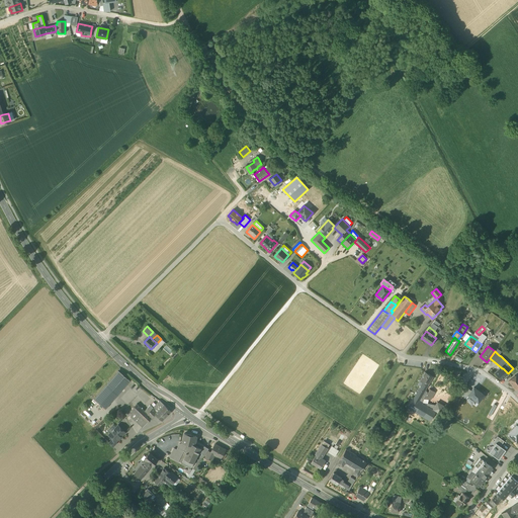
[(496,374),(501,379),(508,373),(503,368),(502,368),(496,374)]
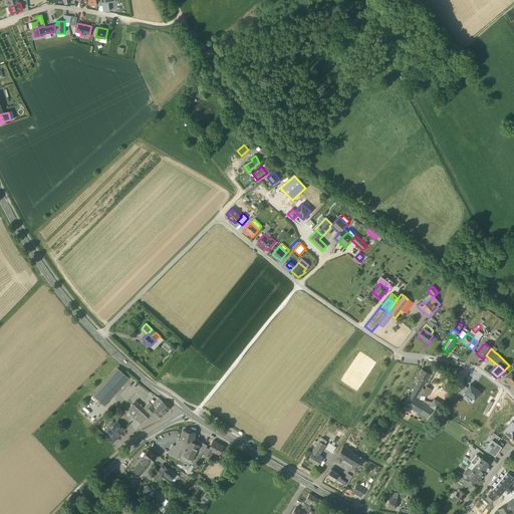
[(117,367),(105,381),(115,391),(127,376),(117,367)]
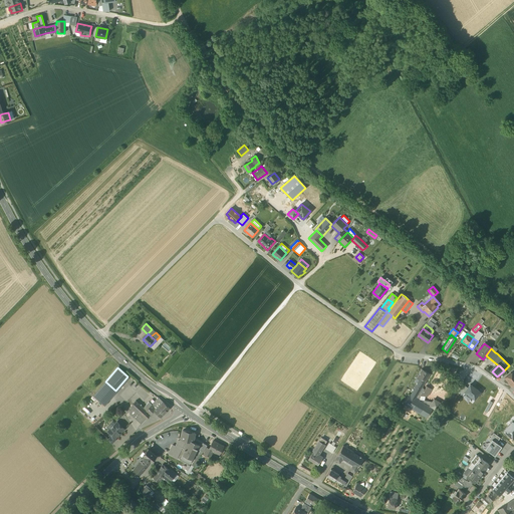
[(420,379),(425,382),(430,373),(422,368),(417,377),(420,379)]
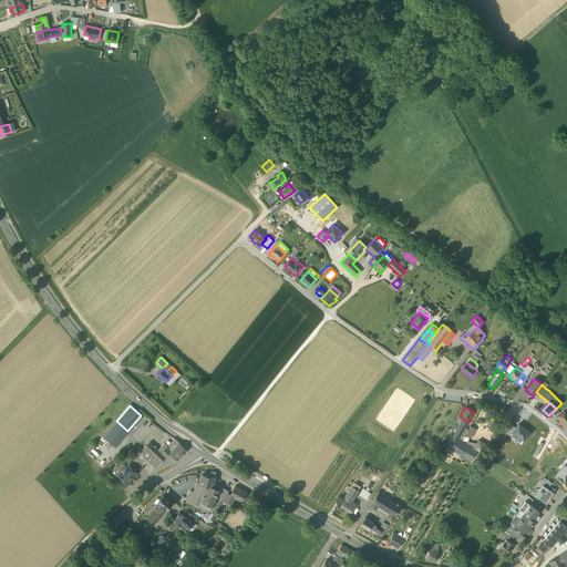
[(557,416),(564,426),(565,426),(566,424),(566,410),(557,416)]
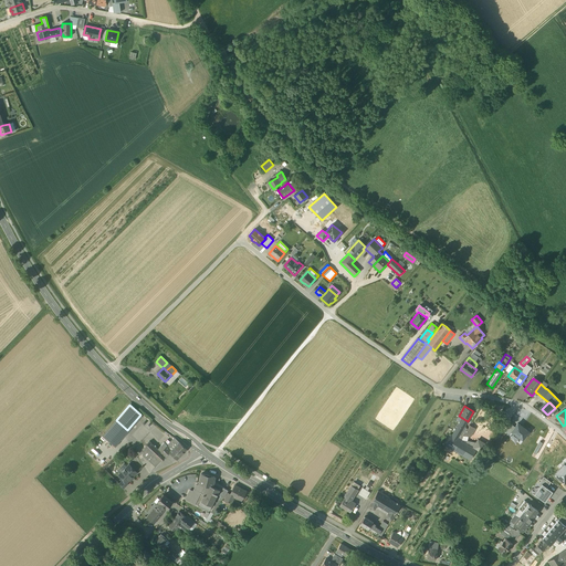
[(140,415),(127,430),(128,431),(142,416),(140,415)]
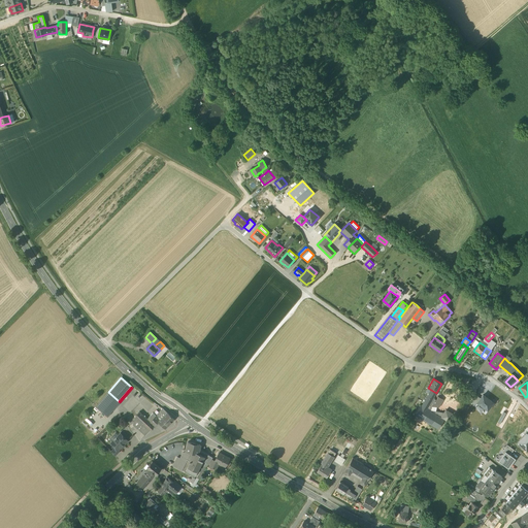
[(415,415),(438,429),(443,421),(448,424),(453,415),(446,409),(444,413),(436,411),(431,410),(432,406),(436,407),(438,407),(443,399),(438,396),(436,399),(433,398),(436,393),(431,390),(429,393),(422,406),(420,404),(415,415)]
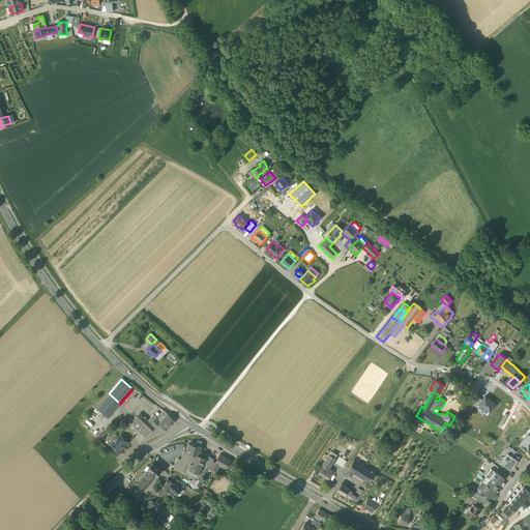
[(119,403),(109,393),(96,408),(107,417),(119,403)]
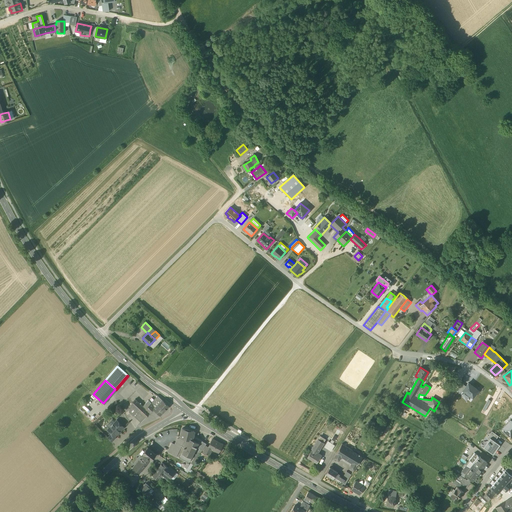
[(461,394),(462,391),(463,390),(466,386),(461,382),(456,390),(461,394)]
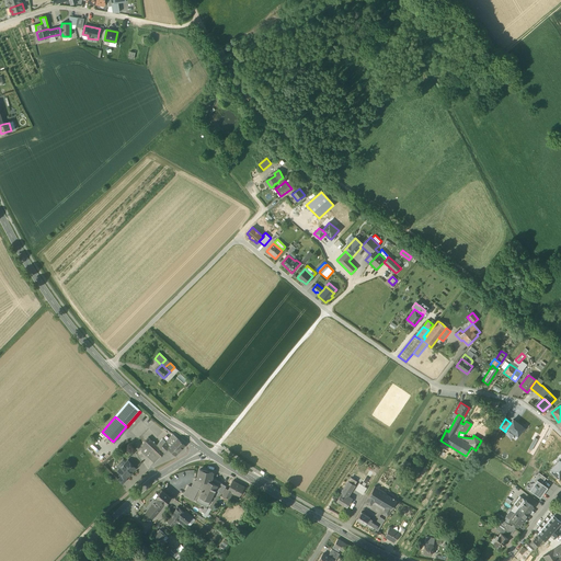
[(507,427),(514,433),(518,436),(524,427),(513,420),(511,423),(507,427)]
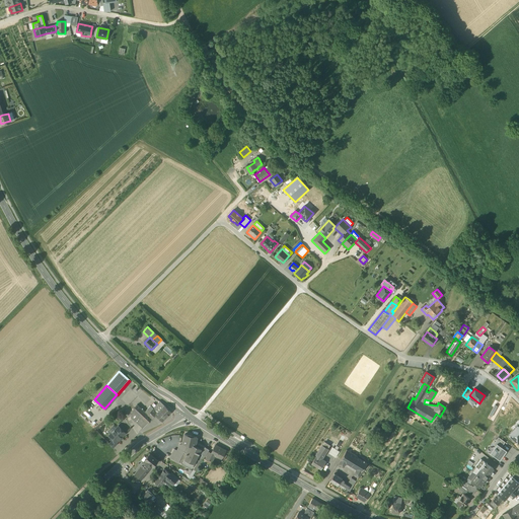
[(107,408),(118,395),(117,394),(104,409),(105,410),(108,408),(107,408)]
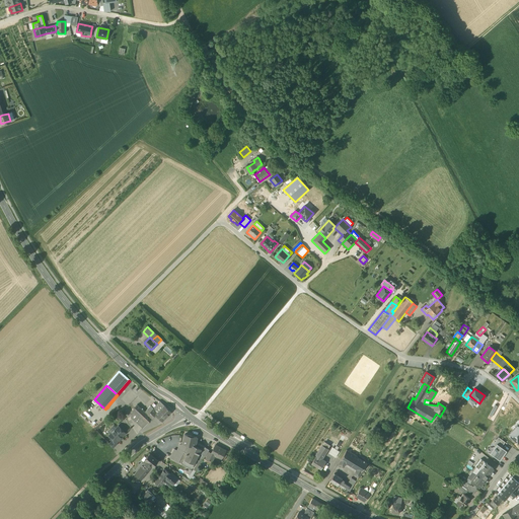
[(140,408),(135,413),(147,424),(155,415),(164,405),(160,401),(156,405),(153,409),(147,415),(145,412),(140,408)]
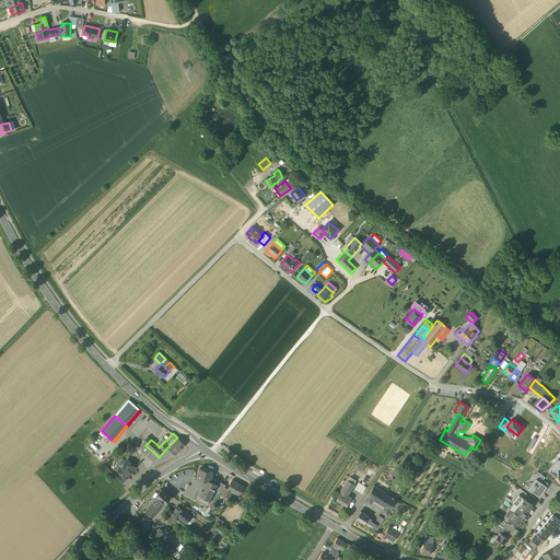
[(142,442),(146,445),(151,440),(148,436),(142,442)]
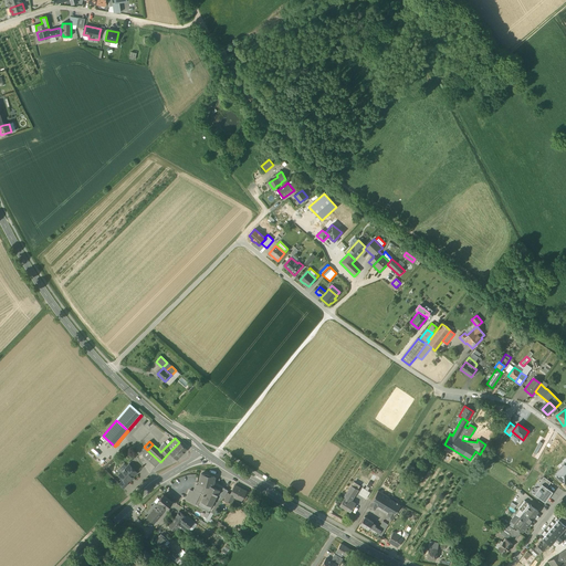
[(164,442),(158,449),(160,452),(167,446),(165,443),(164,442)]
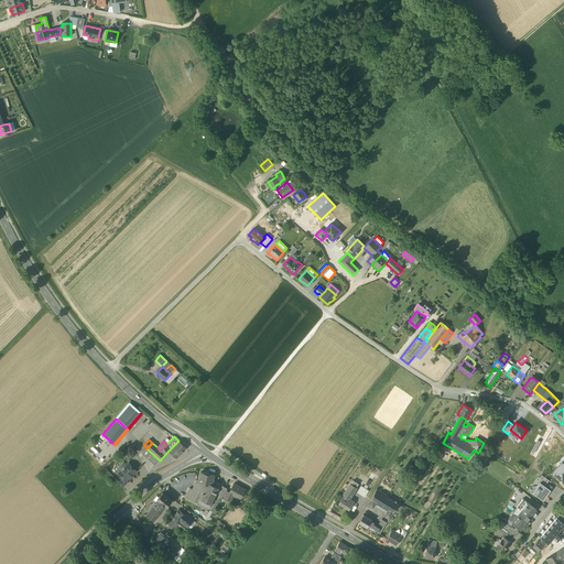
[(169,451),(176,457),(186,447),(179,441),(169,451)]
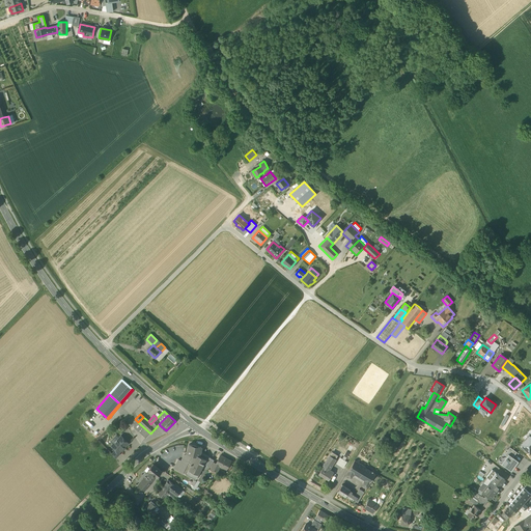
[(506,415),(501,425),(503,426),(509,416),(506,415)]
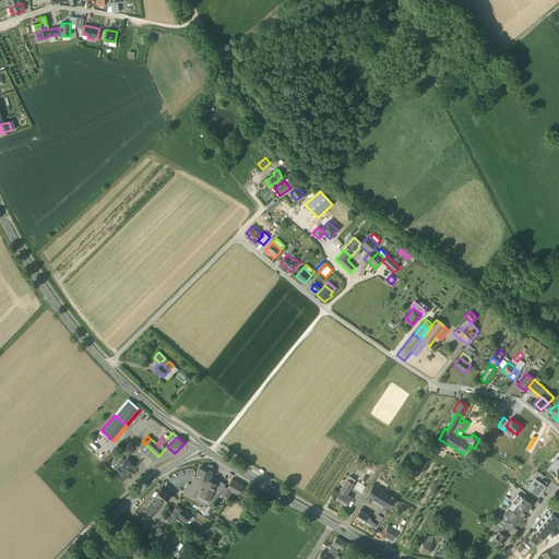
[(154,461),(158,456),(145,444),(142,441),(141,449),(154,461)]
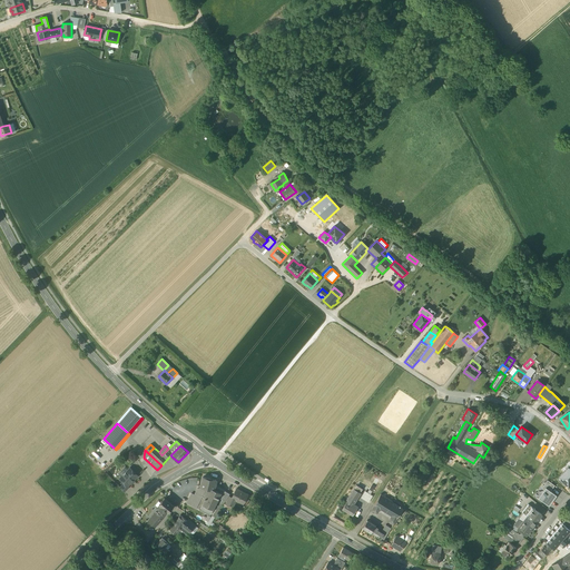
[(130,468),(129,469),(137,477),(138,474),(130,468)]
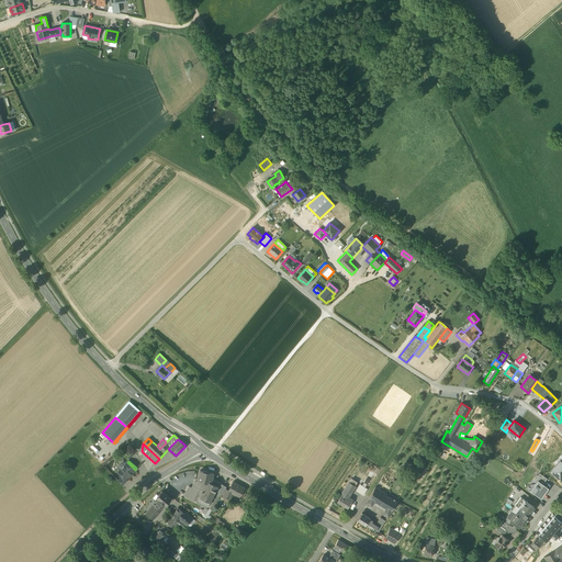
[(400,473),(403,475),(405,471),(406,471),(411,464),(406,461),(400,473)]
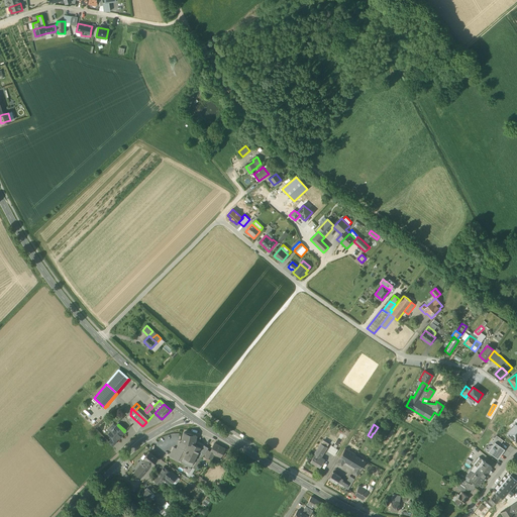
[(516,438),(516,425),(516,426),(515,424),(507,433),(515,440),(516,438)]
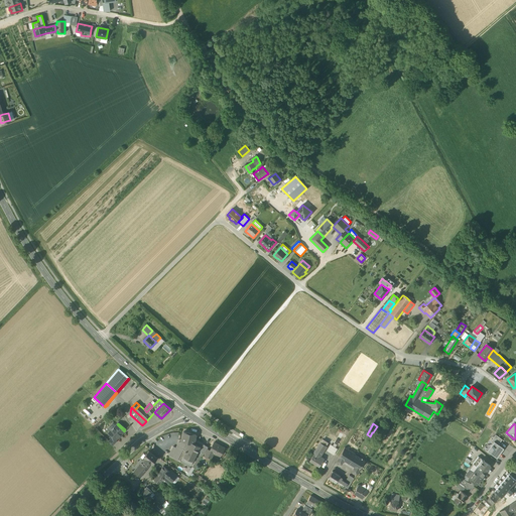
[(113,436),(116,439),(124,431),(117,424),(108,432),(113,436)]
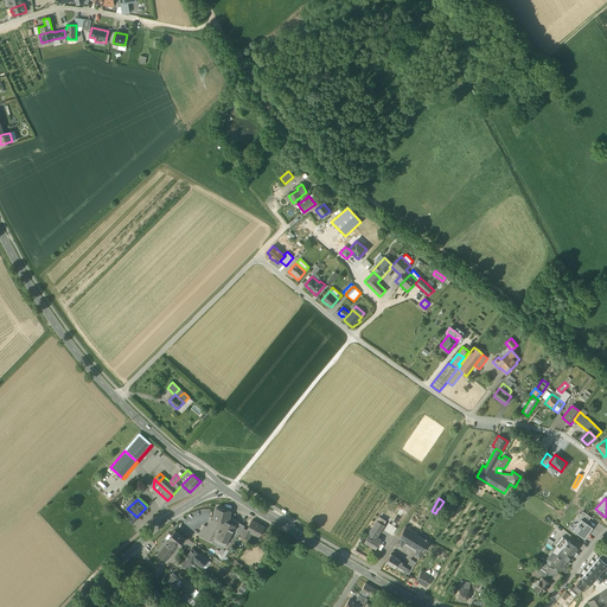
[(216,508),(213,518),(224,521),(225,522),(227,521),(227,516),(229,517),(230,511),(216,508)]
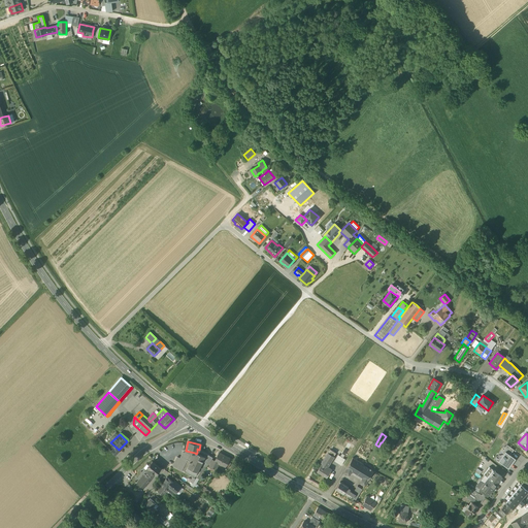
[(507,444),(503,450),(505,452),(510,455),(514,450),(507,444)]
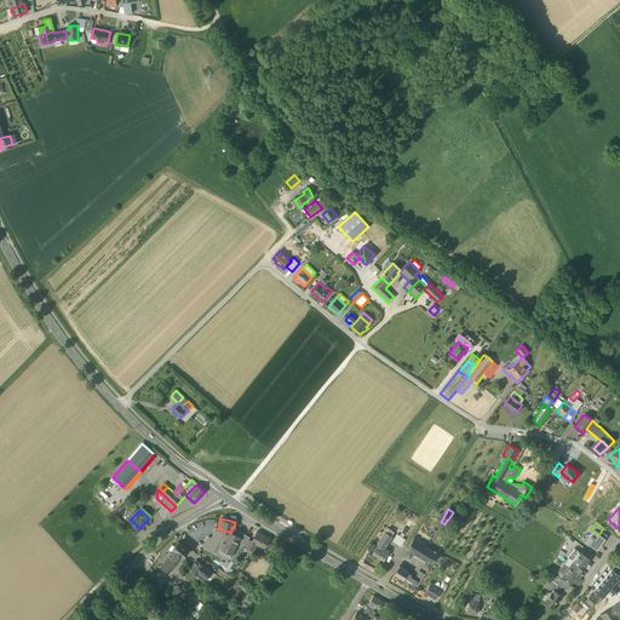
[(130,530),(136,535),(141,529),(139,528),(136,524),(130,530)]
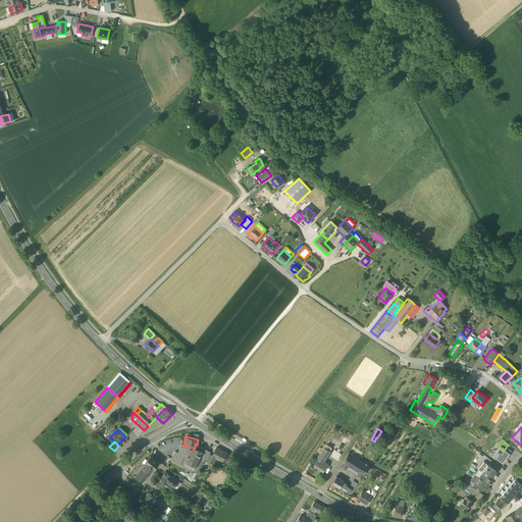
[(195,444),(195,448),(201,452),(194,467),(195,467),(201,456),(203,458),(189,480),(191,482),(210,453),(204,449),(197,445),(195,444)]
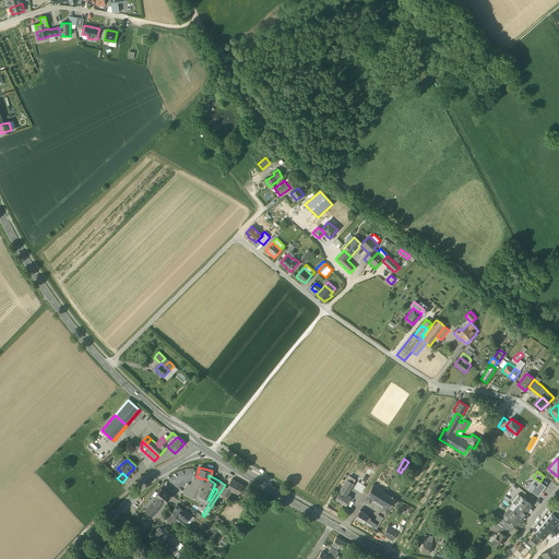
[(531,479),(533,480),(534,482),(528,489),(538,496),(546,486),(540,482),(535,478),(533,476),(531,479)]
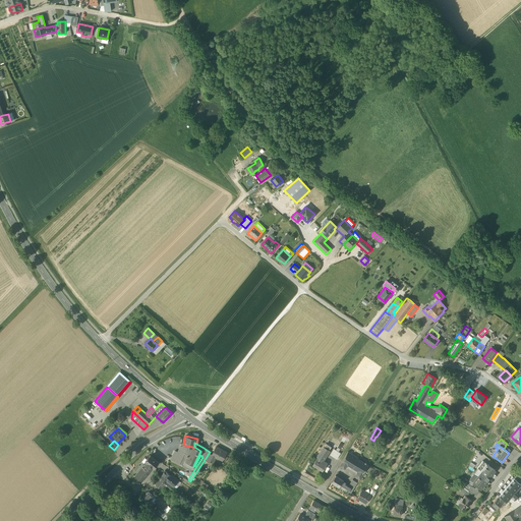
[(188,455),(192,447),(183,445),(183,447),(180,446),(177,453),(175,458),(180,460),(184,453),(187,455),(188,455)]
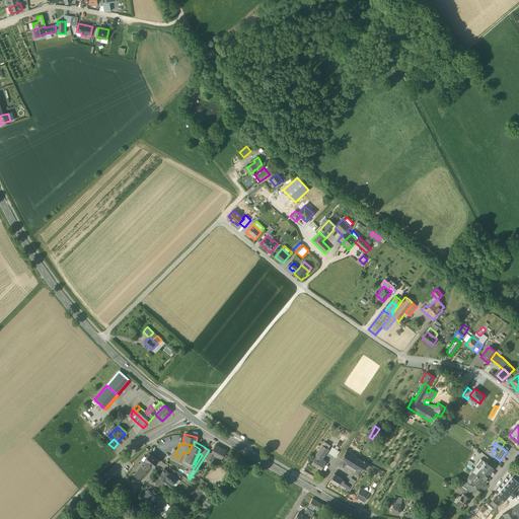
[(184,459),(193,464),(200,449),(194,445),(193,446),(192,445),(188,453),(187,453),(186,454),(187,454),(184,459)]
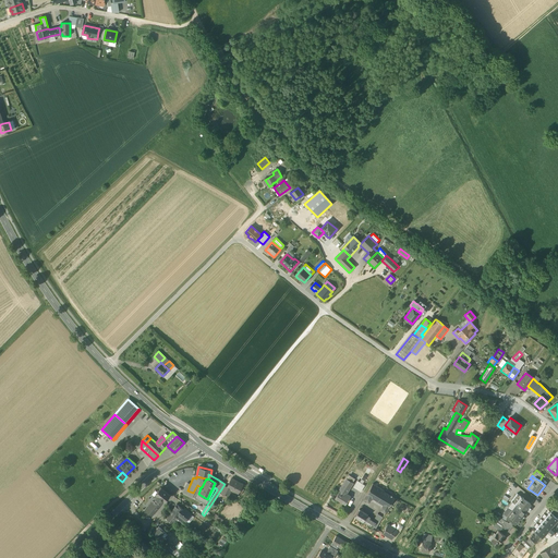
[(237,493),(237,494),(239,489),(240,488),(242,485),(231,478),(227,487),(226,487),(230,489),(231,490),(237,493)]
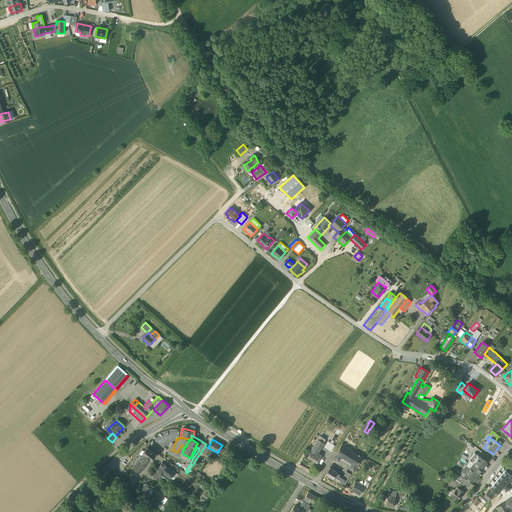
[(318,440),(312,449),(316,452),(318,448),(319,449),(322,443),(318,440)]
